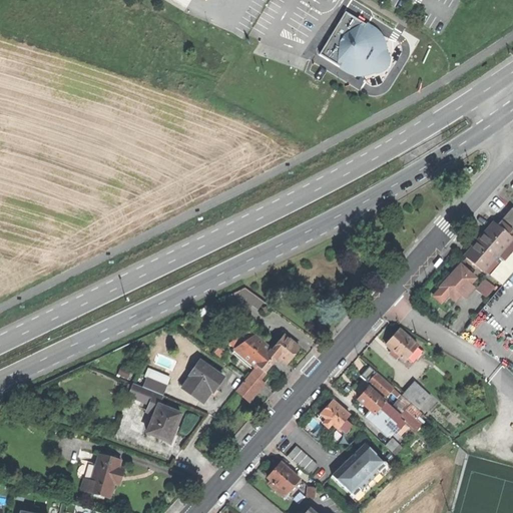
[(368,25),(347,13),(320,55),(345,70),(354,74),(363,75),(369,74),(374,72),(377,73),(382,72),(387,68),(390,62),(390,57),(387,51),(386,43),(382,34),(376,29),(368,25)]
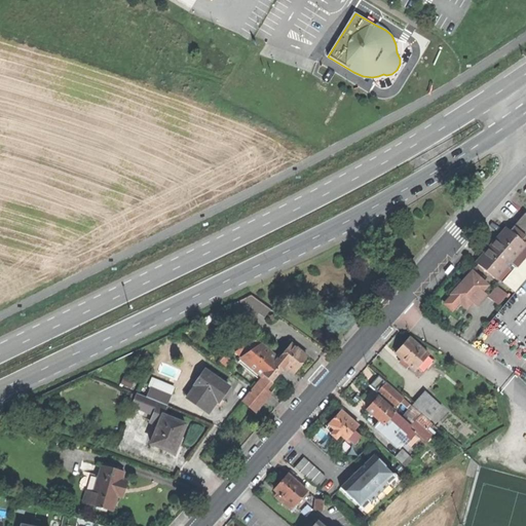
[(339,70),(324,61),(317,71),(332,80),(339,70)]
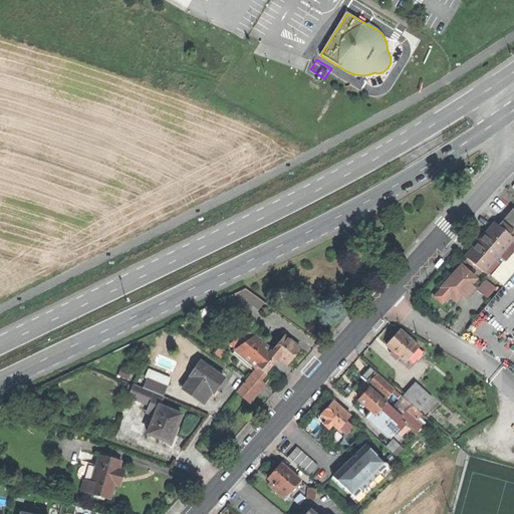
[(513,208),(513,209),(499,225),(513,237),(513,236),(513,208)]
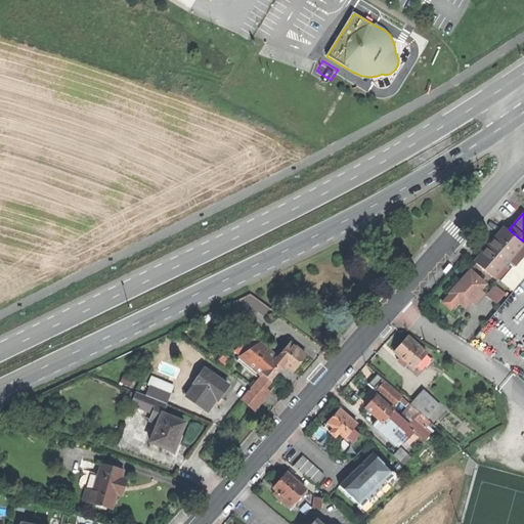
[(490,246),(476,262),(477,263),(480,265),(493,277),(508,260),(517,250),(523,242),(509,229),(506,227),(490,246)]
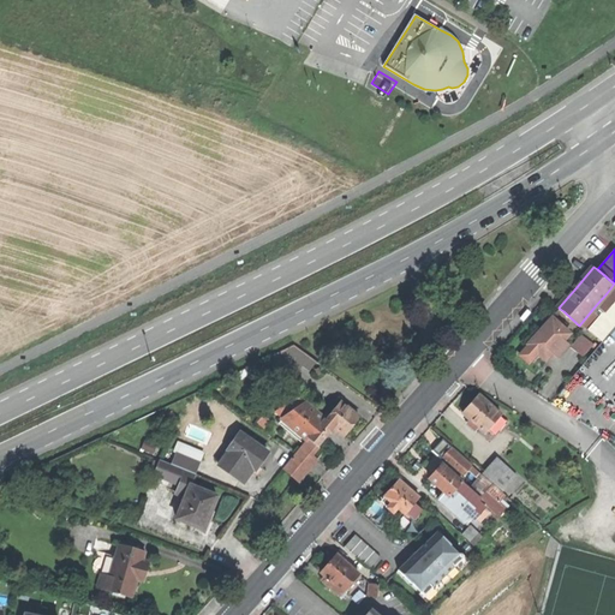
[(603,311),(614,299),(607,293),(596,305),(603,311)]
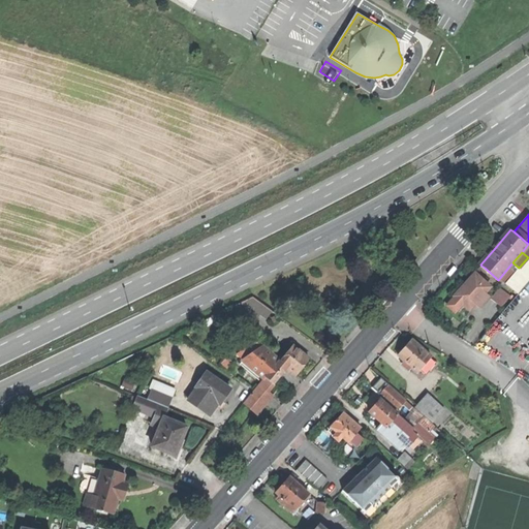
[(528,258),(528,257),(519,268),(506,282),(519,293),(528,280),(528,258)]
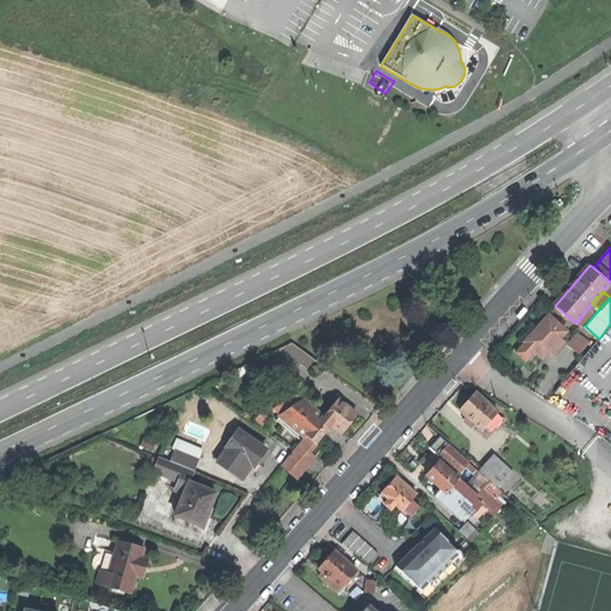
[(556,307),(548,315),(551,319),(560,309),(556,307)]
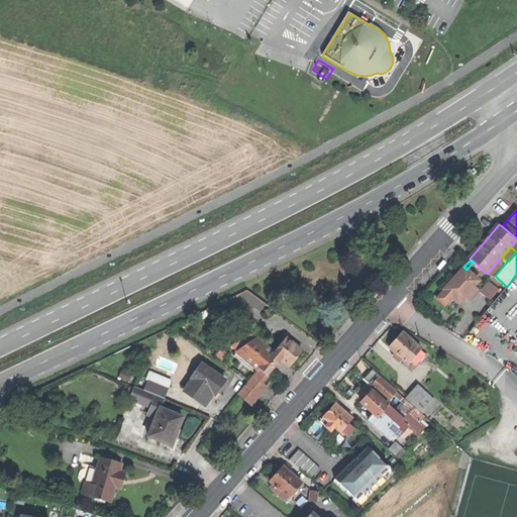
[(467,270),(463,267),(444,290),(445,291),(452,297),(459,303),(464,298),(475,286),(480,281),(467,270)]
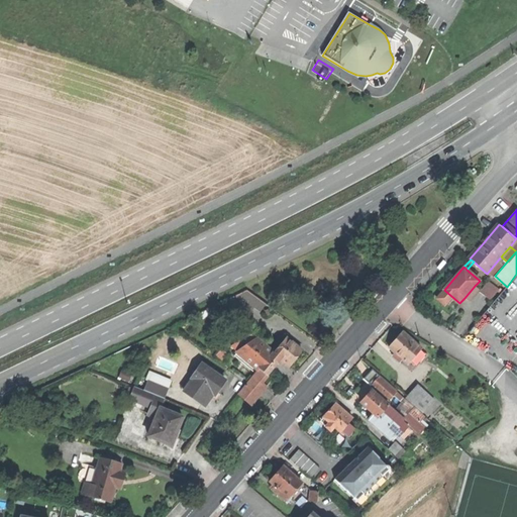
[(516,274),(507,287),(480,319),(487,325),(493,319),(509,332),(516,321),(516,274)]
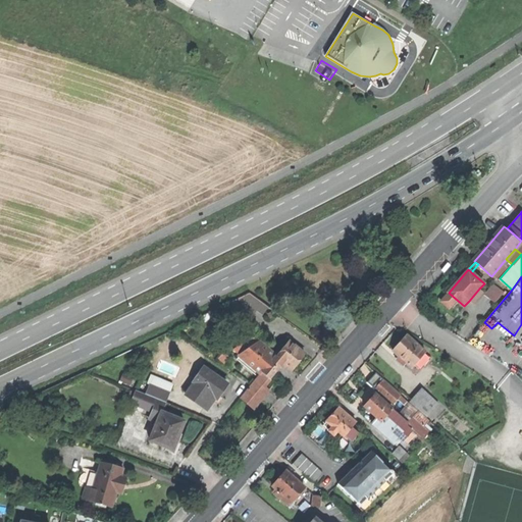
[(492,282),(484,294),(496,302),(504,291),(492,282)]
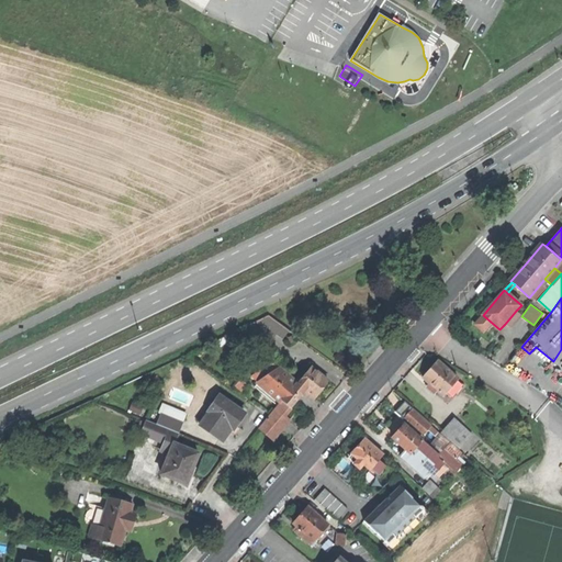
[(520,315),(516,311),(505,324),(509,327),(520,315)]
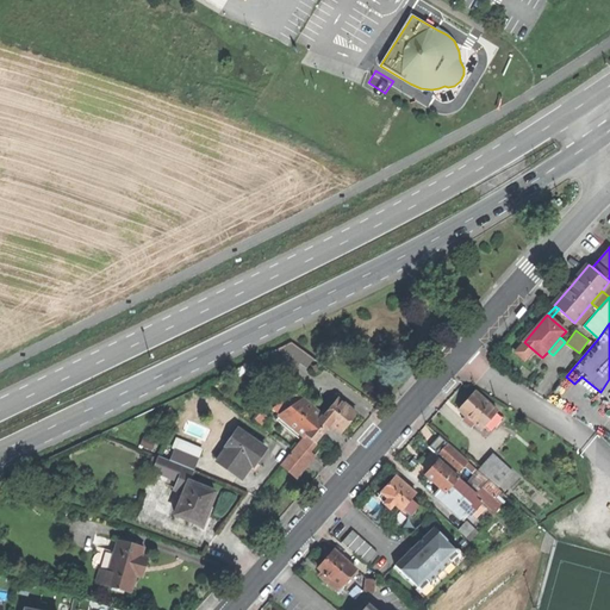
[(273,354),(297,371),(309,354),(294,343),(273,354)]
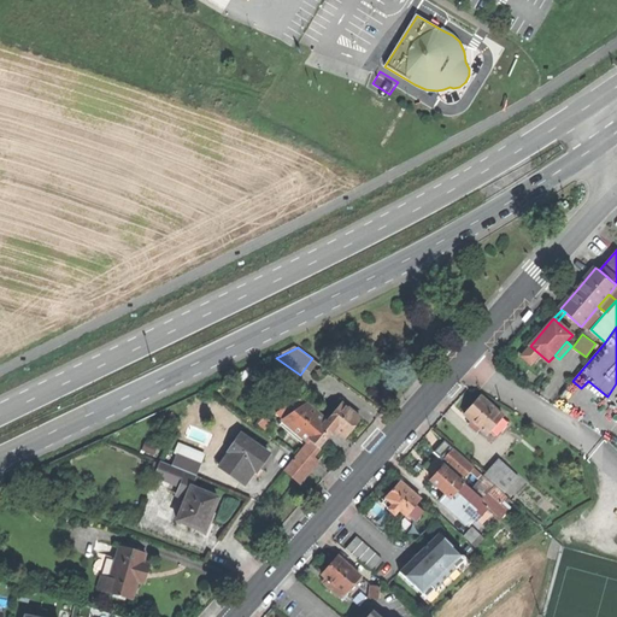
[(533,364),(540,354),(532,347),(524,356),(533,364)]
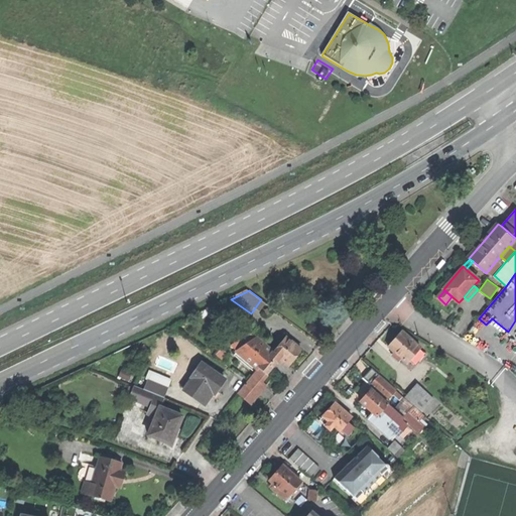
[(502,339),(508,332),(492,318),(486,325),(502,339)]
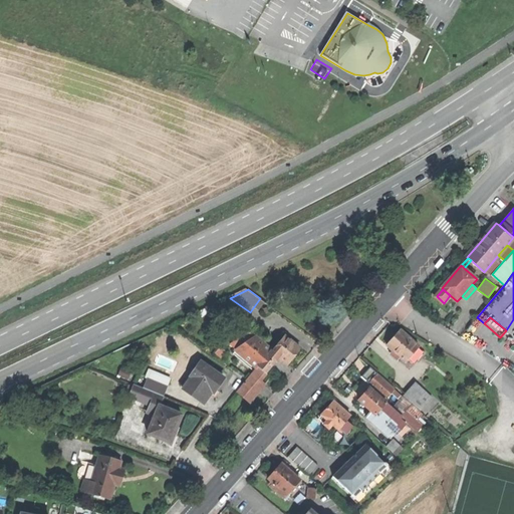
[(395,337),(388,345),(392,349),(398,354),(406,361),(408,359),(414,352),(420,346),(402,329),(395,337)]
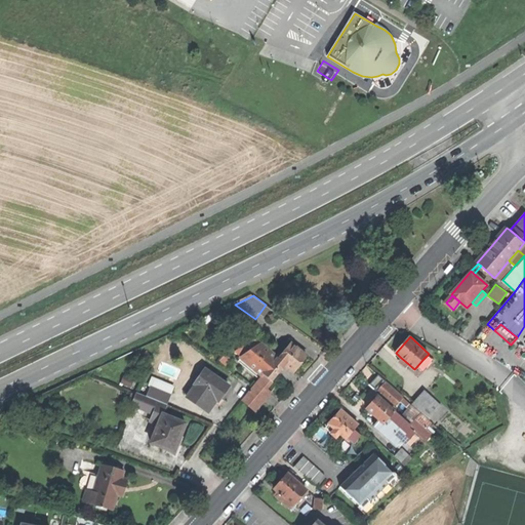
[(286,364),(295,372),(303,363),(308,356),(292,344),(280,359),(286,364)]
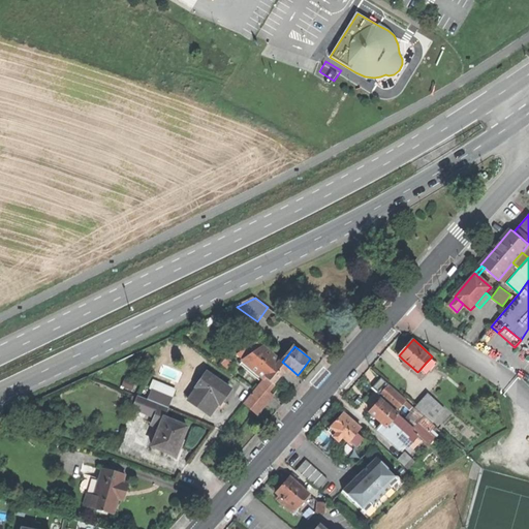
[(242,364),(263,381),(266,378),(279,362),(271,355),(263,349),(245,362),(242,364)]
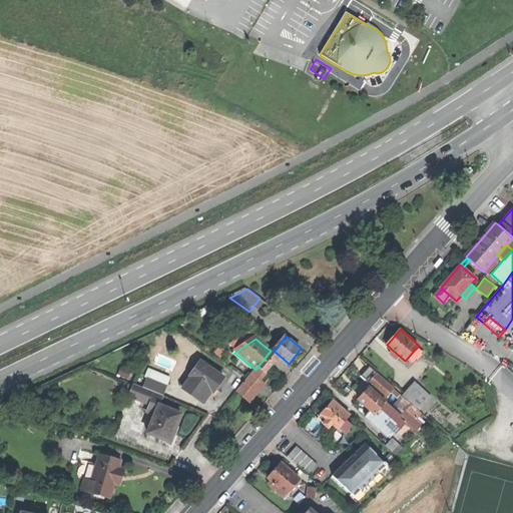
[(423,350),(419,346),(413,352),(418,356),(423,350)]
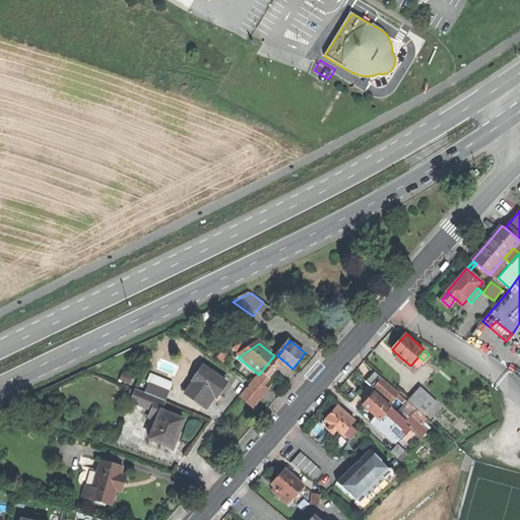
[(400,362),(402,359),(396,353),(394,355),(400,362)]
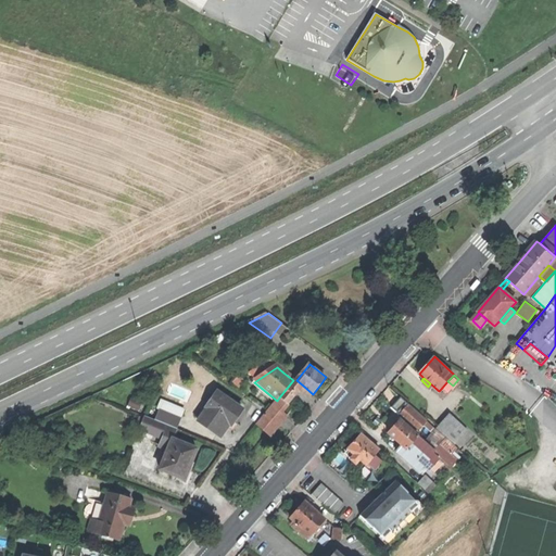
[(288,404),(303,386),(297,380),(294,379),(293,380),(279,397),(287,403),(288,404)]
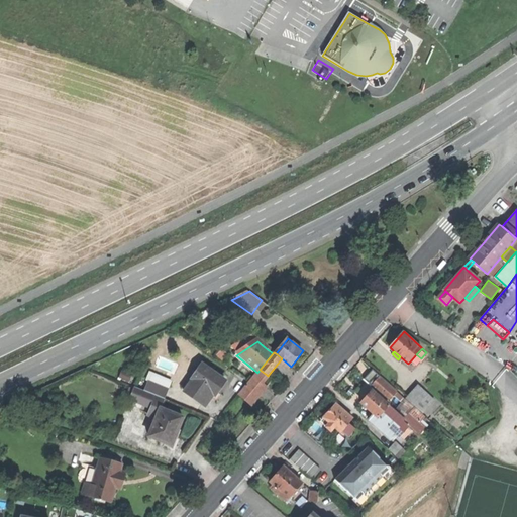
[(421,358),(416,354),(410,362),(415,366),(421,358)]
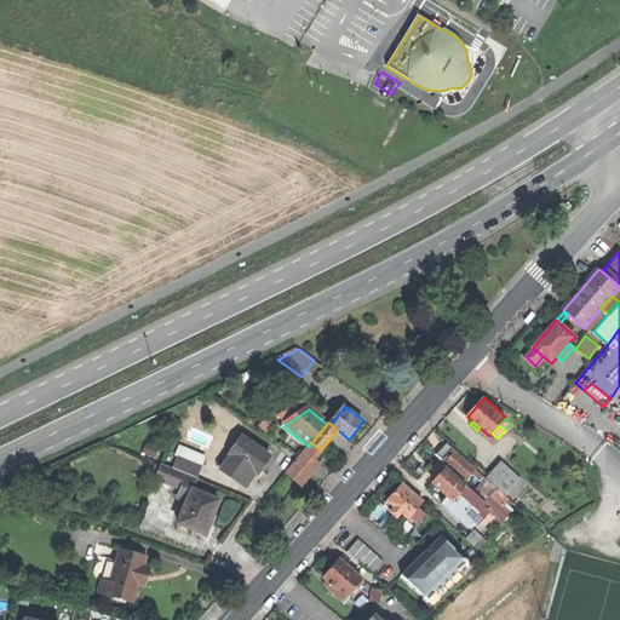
[(280,431),(305,451),(309,447),(283,426),(280,431)]
